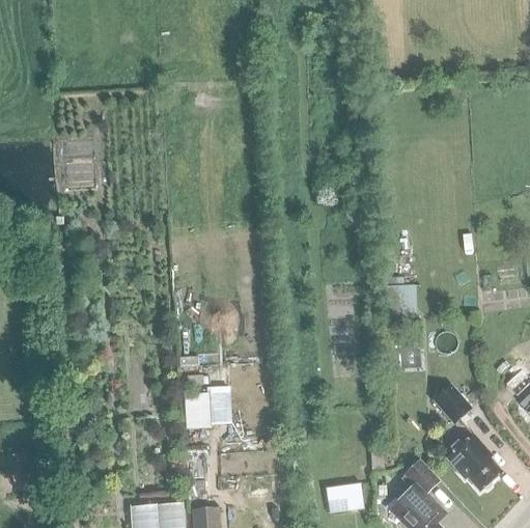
[(414,284),(384,286),(386,312),(415,311),(414,284)]
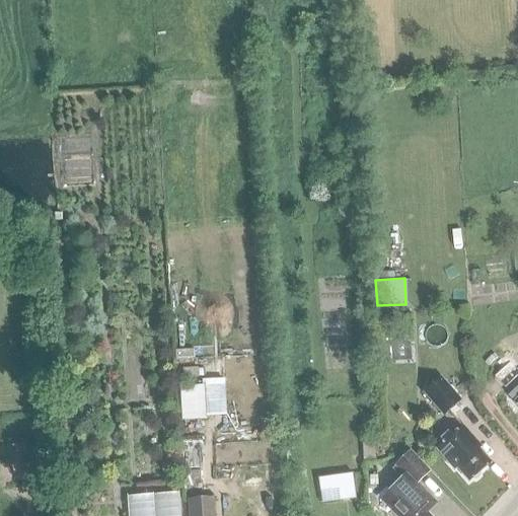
[(411,329),(380,330),(381,361),(412,360),(411,329)]
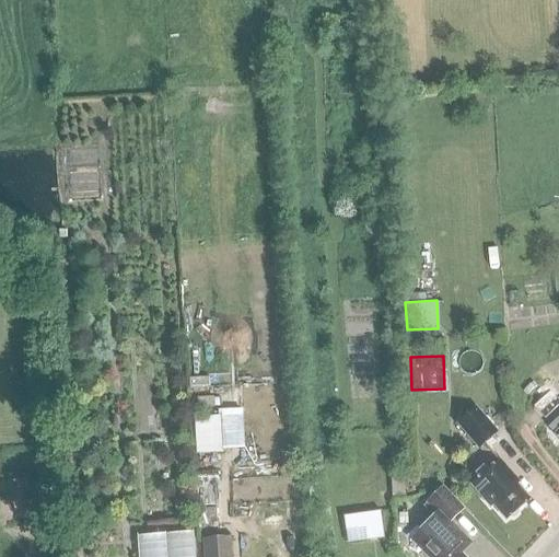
[(533,402),(546,416),(558,403),(558,373),(538,392),(542,395),(533,402)]
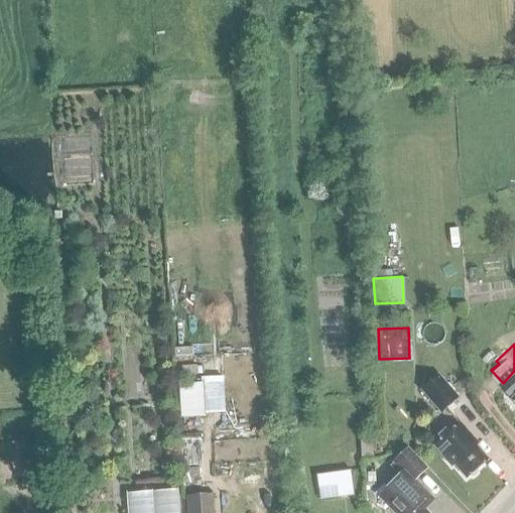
[(461,396),(438,372),(419,388),(441,412),(461,396)]
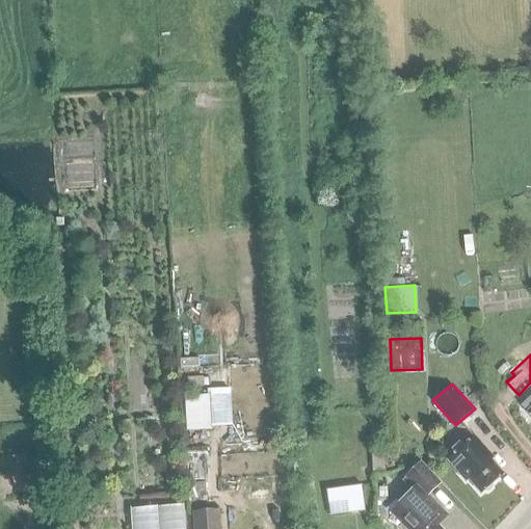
[(184,427),(209,426),(208,391),(182,392),(184,427)]
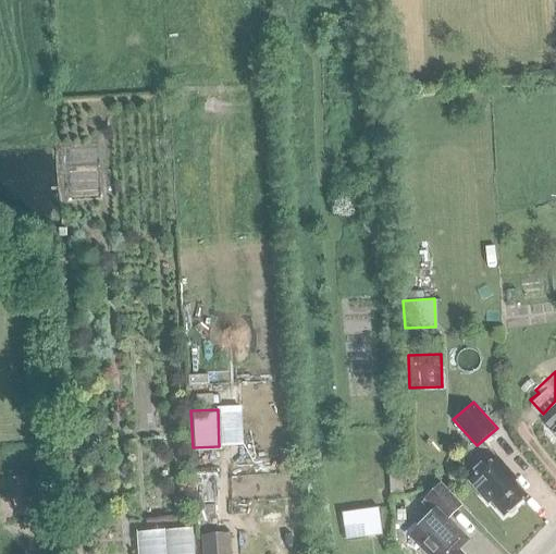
[(498,455),(470,480),(489,502),(491,500),(505,515),(507,513),(511,513),(516,509),(516,505),(528,495),(509,474),(511,471),(498,455)]
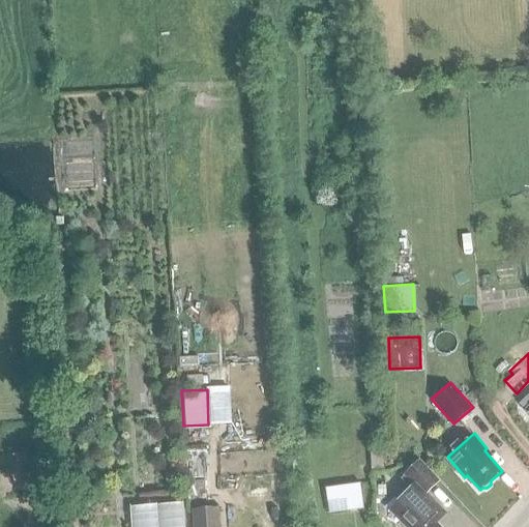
[(383,445),(371,446),(372,465),(384,464),(383,445)]
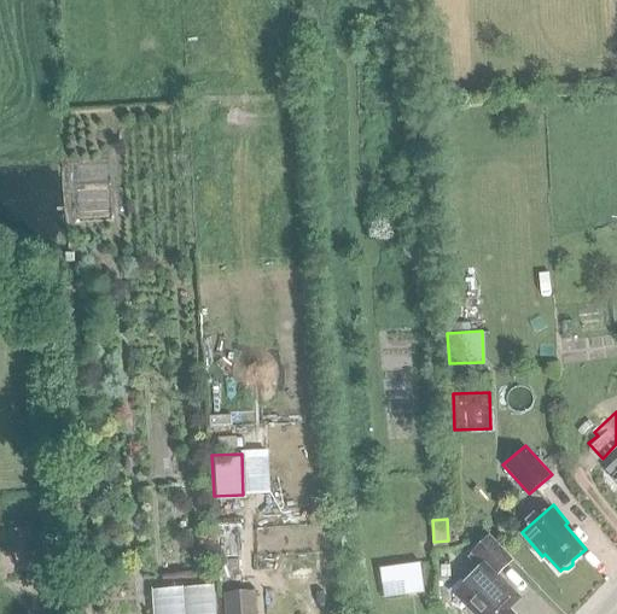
[(469,553),(482,565),(454,595),(475,613),(513,613),(510,610),(522,597),(498,573),(511,560),(487,536),(469,553)]
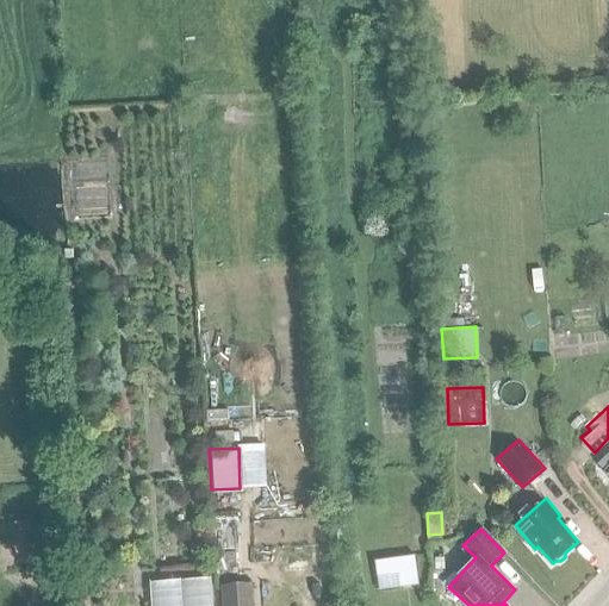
[(376,573),(416,567),(415,553),(373,558),(376,573)]
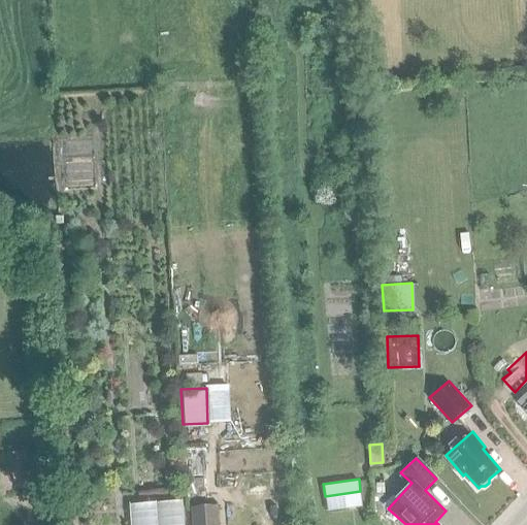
[(184,524),(183,499),(130,502),(130,524),(184,524)]
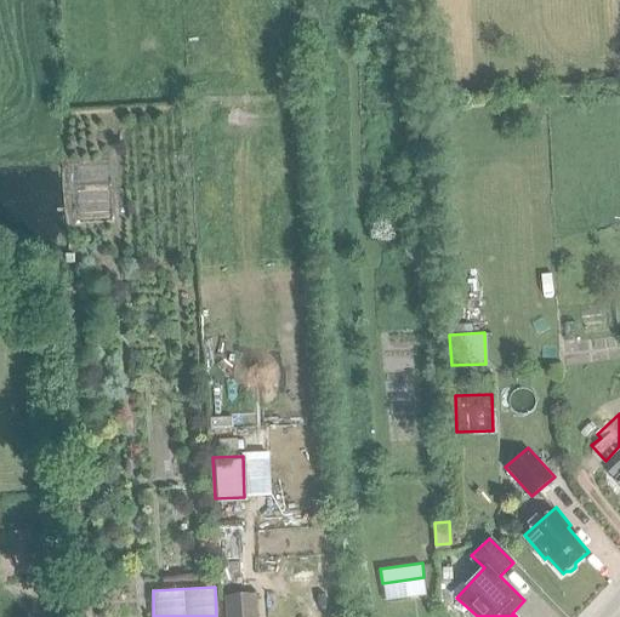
[(257,616),(255,592),(225,594),(226,616),(257,616)]
